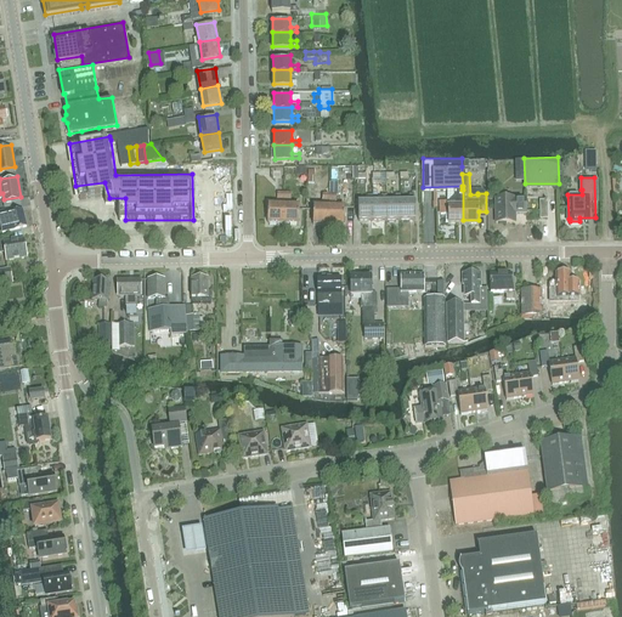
[(463,190),(462,190),(456,190),(457,202),(448,202),(448,220),(463,220),(463,190)]
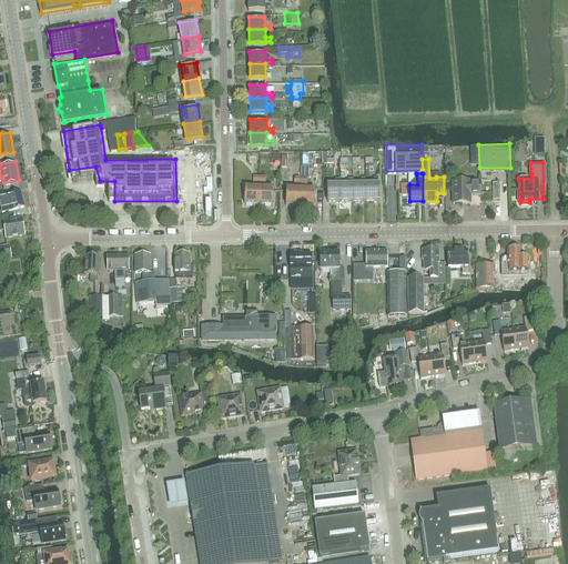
[(286,202),(300,202),(301,174),(294,174),(294,185),(286,185),(286,202)]
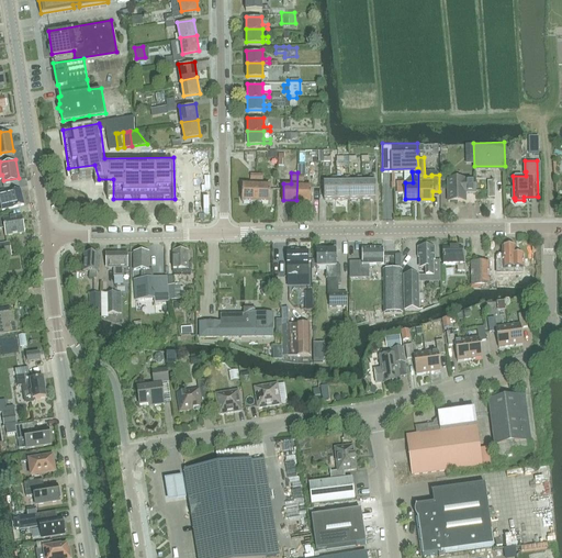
[(298,173),(296,200),(311,201),(311,183),(303,183),(304,173),(298,173)]
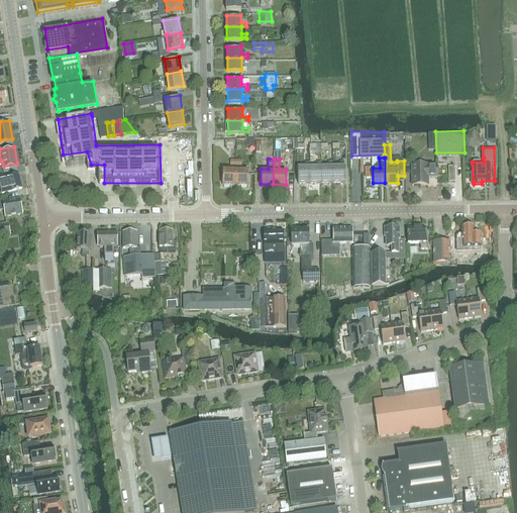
[(333,180),(333,166),(332,166),(332,159),(328,159),(328,166),(322,166),(322,180),(333,180)]
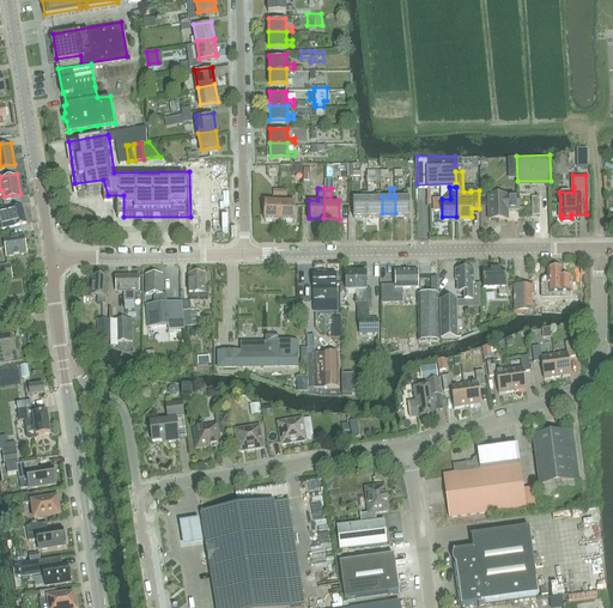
[(404,195),(395,196),(395,213),(410,213),(408,195),(408,188),(402,188),(404,195)]
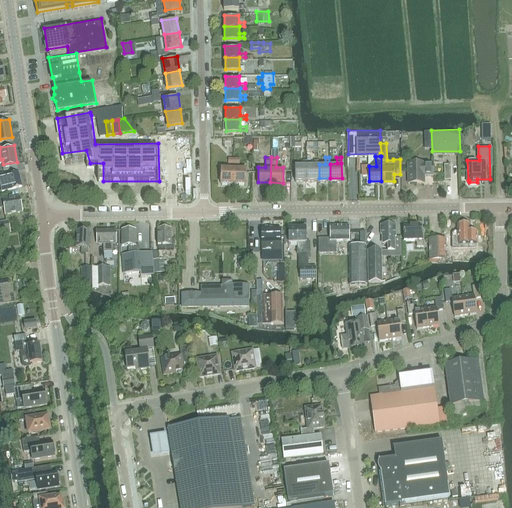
[(308,179),(307,164),(306,158),(302,158),(303,164),(296,165),(297,179),(308,179)]
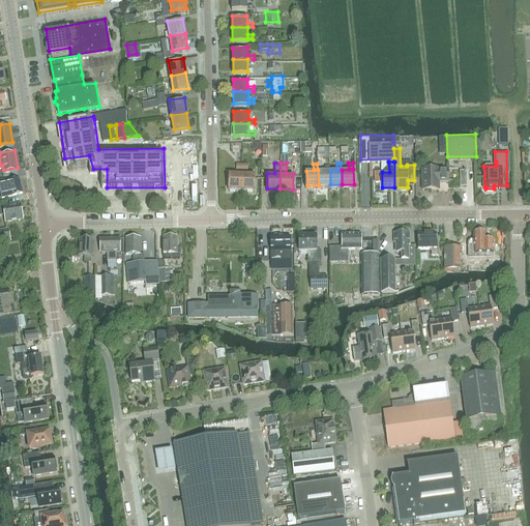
[(330,184),(330,170),(329,170),(329,164),(325,164),(325,170),(318,170),(319,185),(330,184)]
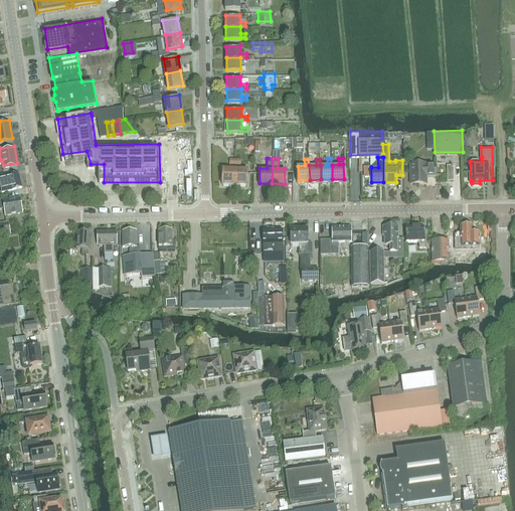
[(426,174),(436,174),(436,162),(426,162),(426,161),(410,162),(410,182),(426,181),(426,174)]
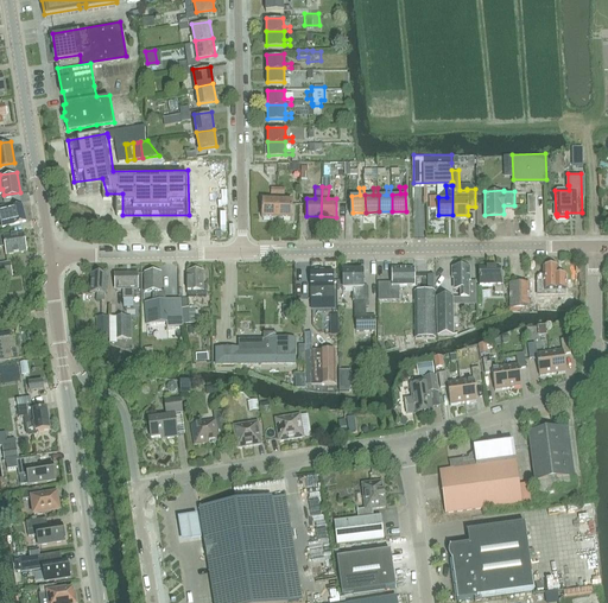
[(263,196),(261,214),(277,215),(278,197),(263,196)]
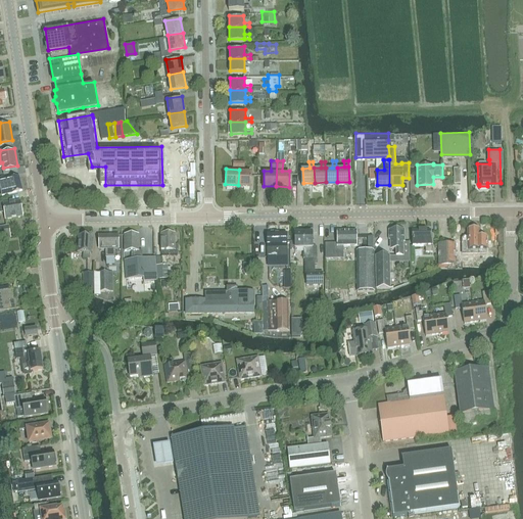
[(239,170),(238,185),(251,185),(251,170),(239,170)]
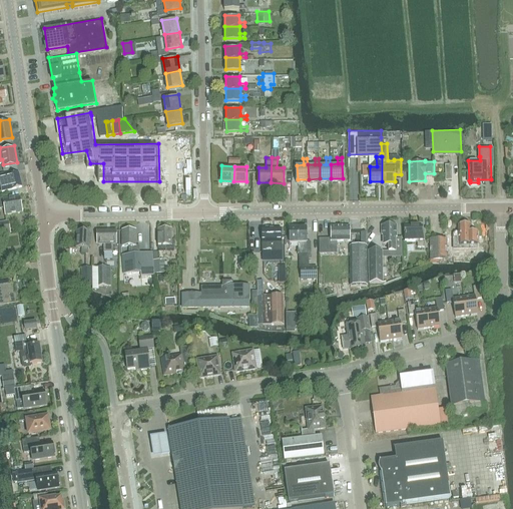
[(18,170),(3,173),(0,174),(0,181),(2,188),(22,183),(18,170)]
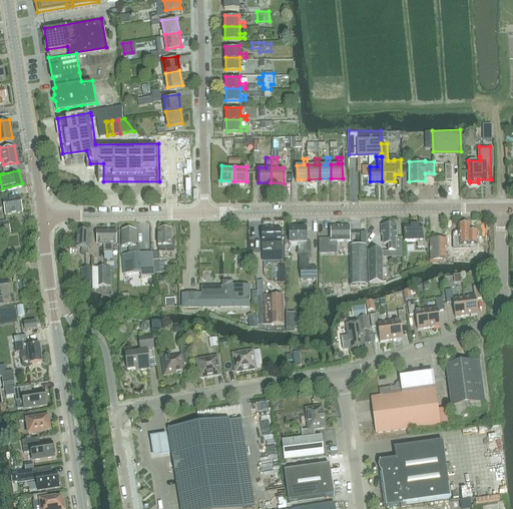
[(22,207),(23,205),(23,202),(21,201),(20,194),(3,196),(3,194),(0,194),(0,205),(4,205),(5,212),(22,209),(22,207)]
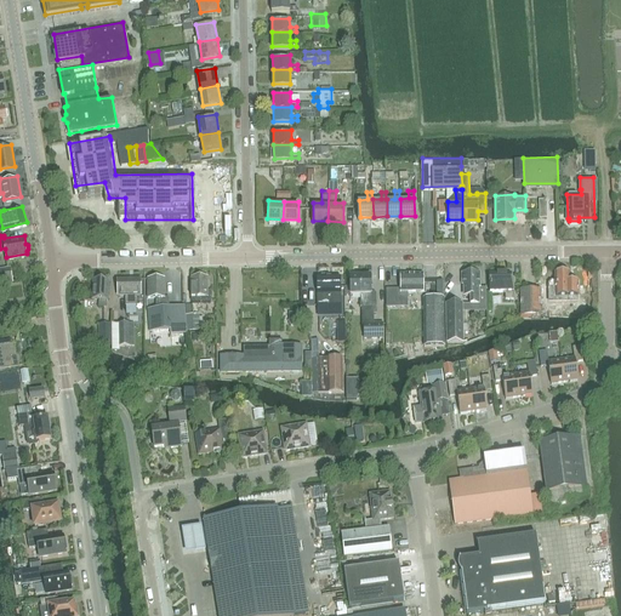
[(10,264),(0,266),(0,280),(12,279),(10,264)]
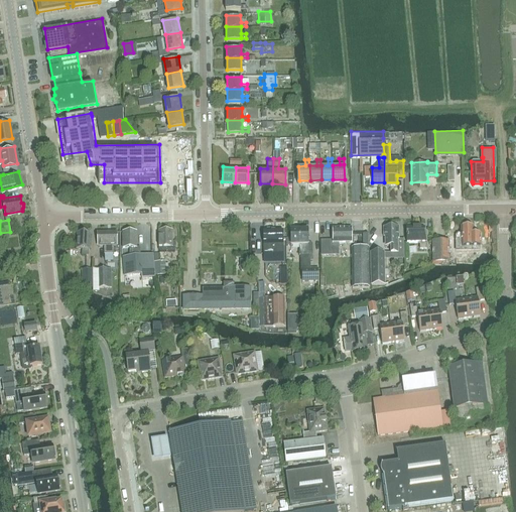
[(456,233),(456,244),(462,244),(462,245),(475,245),(475,243),(481,243),(481,230),(474,231),(473,223),(461,223),(461,230),(458,230),(456,233)]
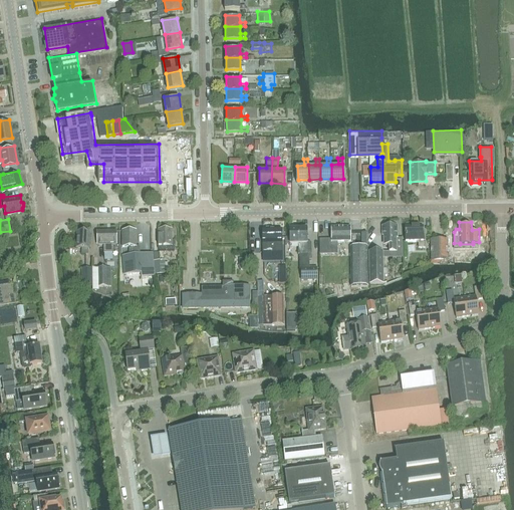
[(401,234),(398,234),(398,223),(382,224),(382,233),(384,233),(384,242),(389,242),(389,253),(395,252),(402,252),(401,234)]
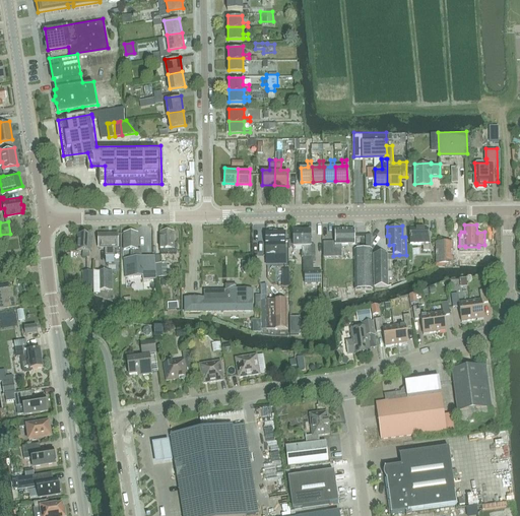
[(411,254),(411,242),(424,242),(424,248),(430,248),(430,241),(428,241),(428,226),(410,226),(410,242),(406,242),(407,254),(411,254)]
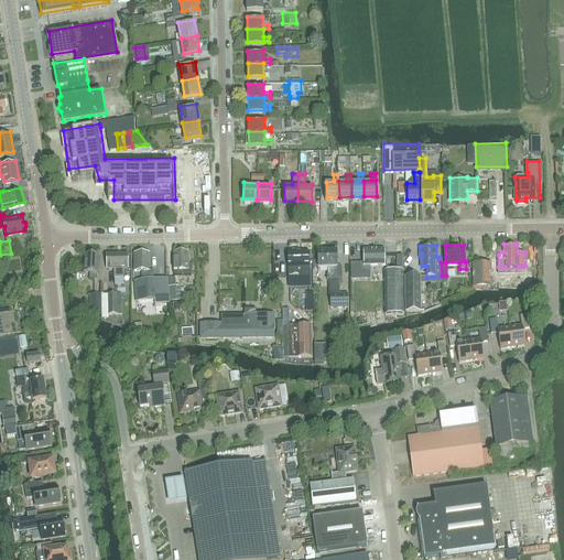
[(364,264),(387,264),(387,255),(386,255),(384,254),(384,246),(364,246),(364,264)]
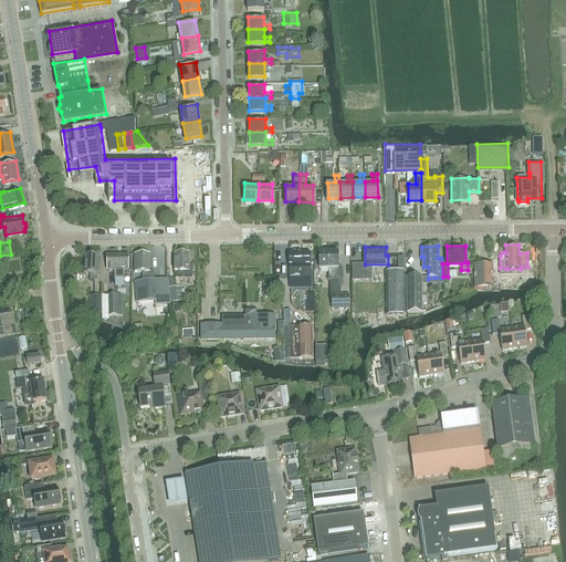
[(290,264),(291,282),(311,282),(310,264),(311,264),(310,249),(299,249),(297,248),(293,248),(292,249),(289,249),(290,264)]
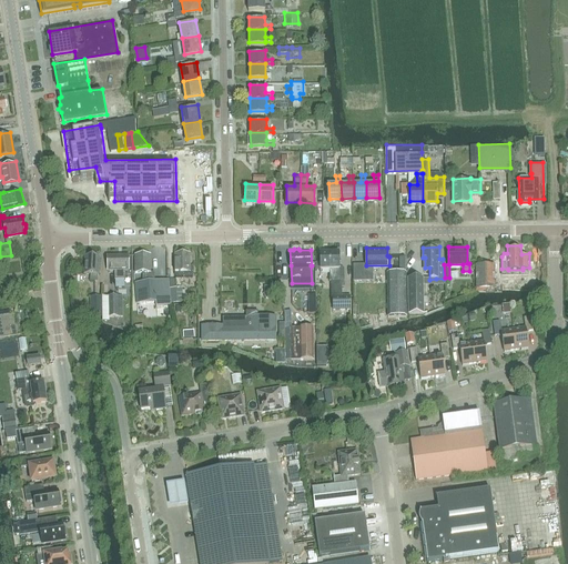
[(330,278),(345,278),(345,265),(340,267),(338,250),(321,250),(321,267),(330,267),(330,278)]
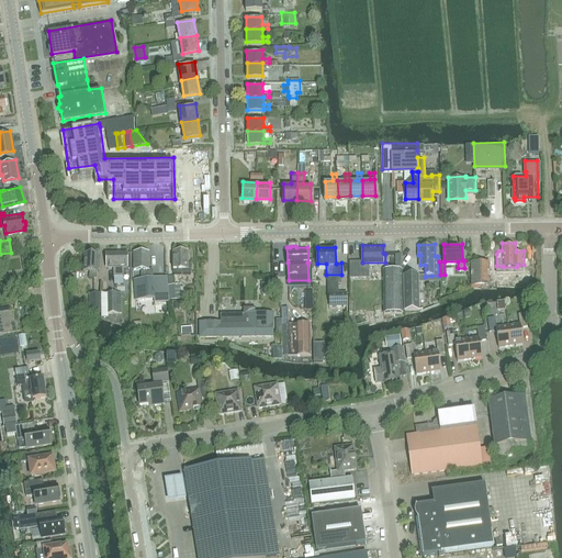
[(154,294),(154,300),(161,299),(160,275),(154,275),(153,266),(148,266),(148,248),(134,248),(134,267),(141,267),(141,276),(134,277),(135,296),(154,294)]
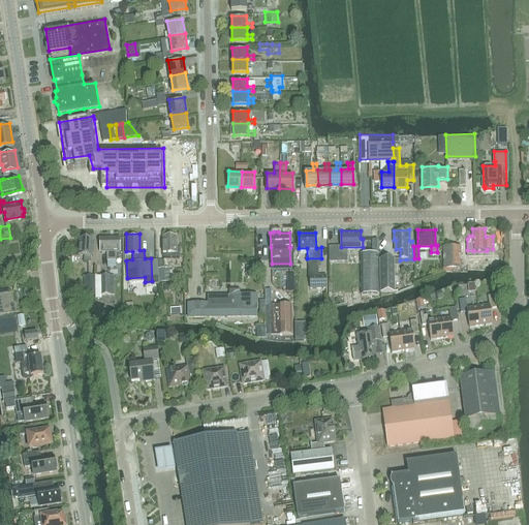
[(163,254),(172,254),(180,254),(180,245),(177,245),(177,234),(162,234),(163,250),(163,254)]
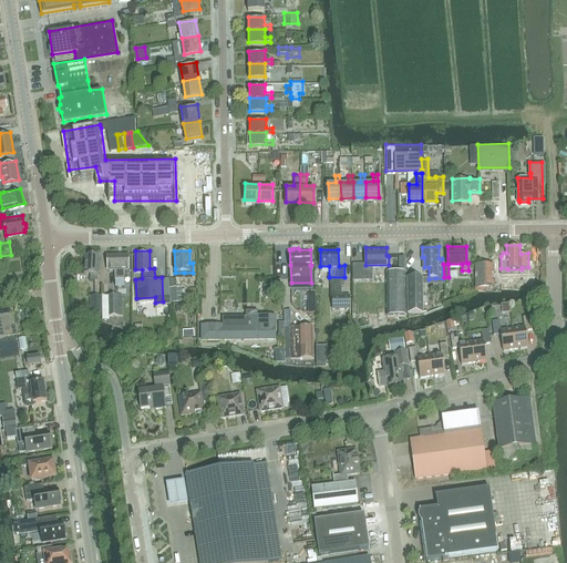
[(124,275),(124,266),(129,266),(127,252),(107,252),(107,267),(114,267),(114,276),(124,275)]
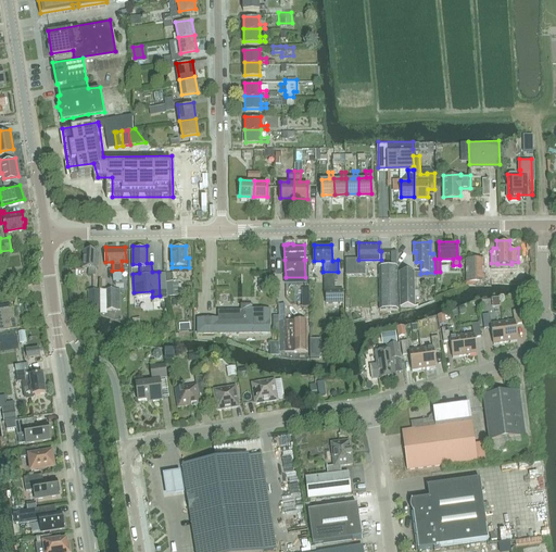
[(97,265),(98,249),(83,248),(83,264),(89,265),(88,271),(95,272),(96,265),(97,265)]
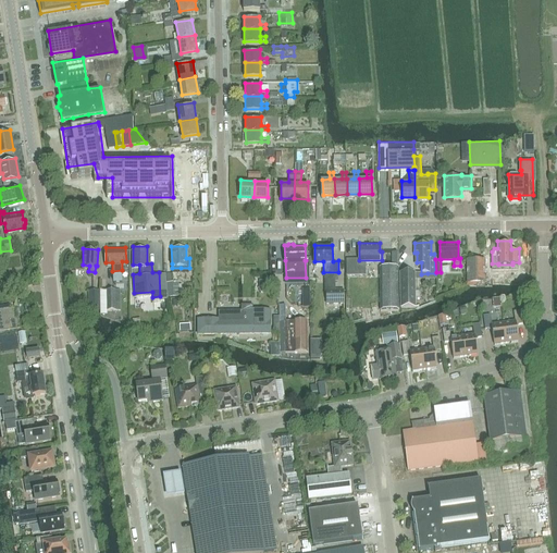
[(485,274),(484,256),(467,257),(467,280),(485,280),(485,274)]
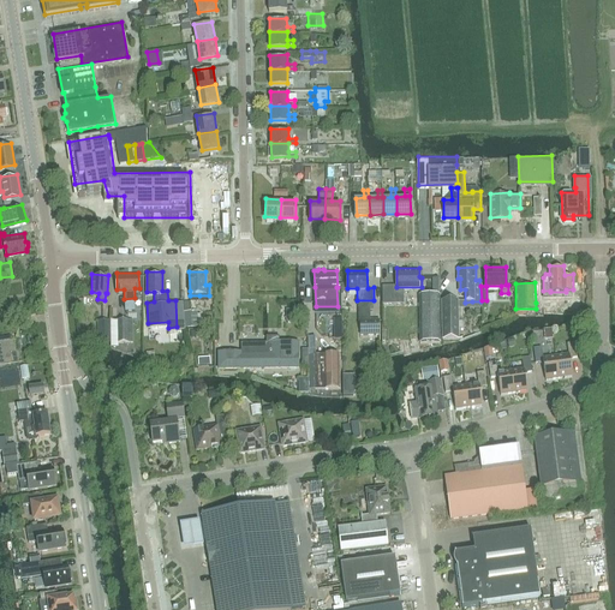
[(419,340),(440,339),(439,291),(418,292),(419,340)]
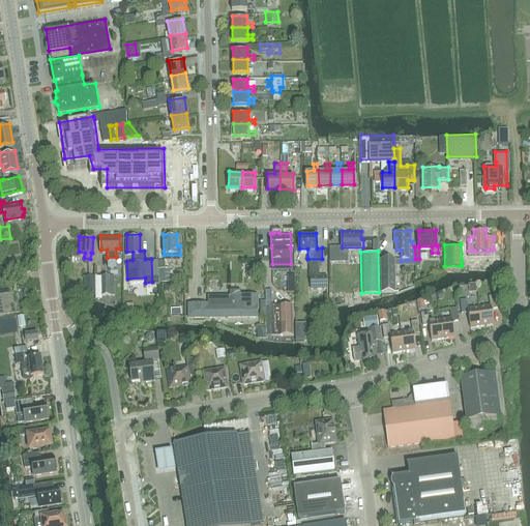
[(335,271),(339,271),(339,286),(352,285),(352,253),(339,253),(334,253),(335,271)]
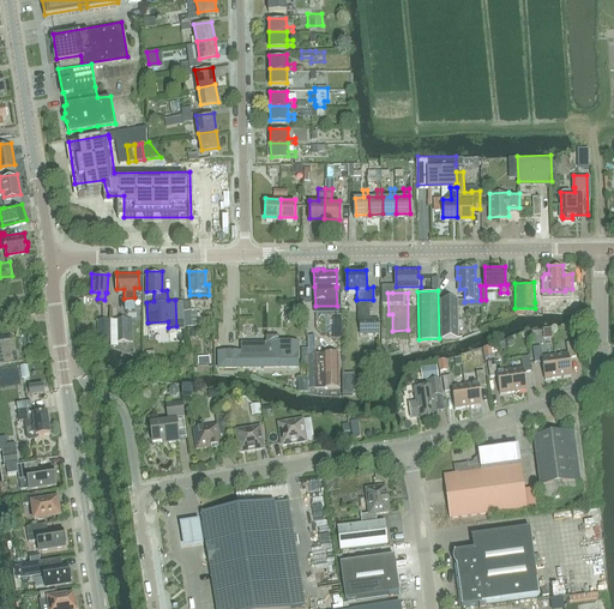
[(441,335),(457,335),(457,296),(441,297),(441,335)]
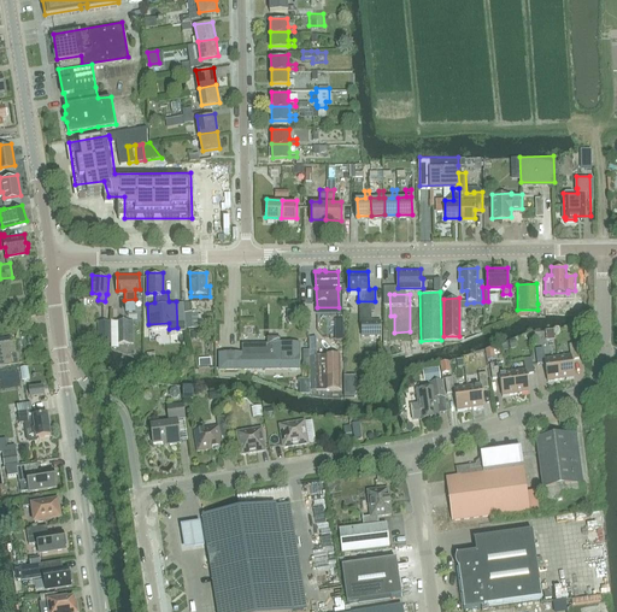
[(186,325),(199,324),(197,309),(183,310),(186,325)]
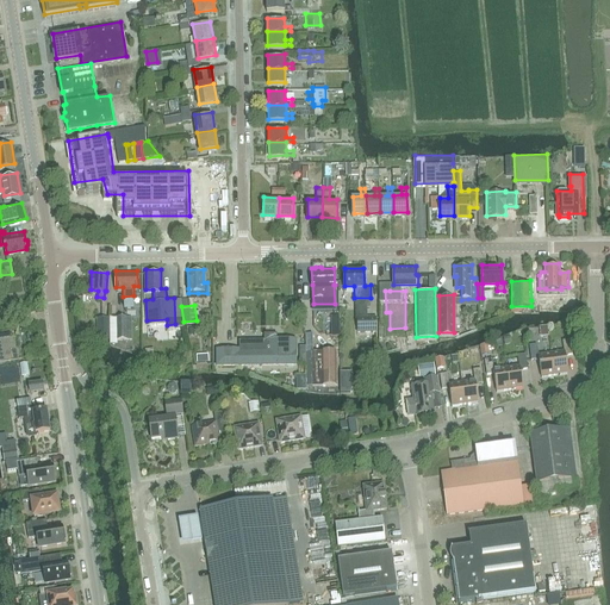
[(375,313),(356,313),(356,329),(377,329),(375,313)]
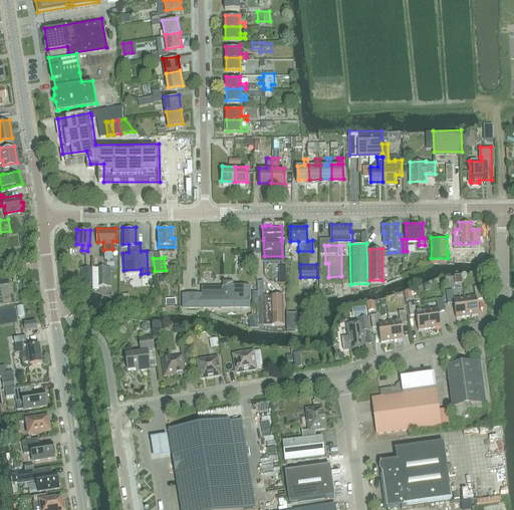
[(91,281),(91,265),(81,265),(81,281),(91,281)]
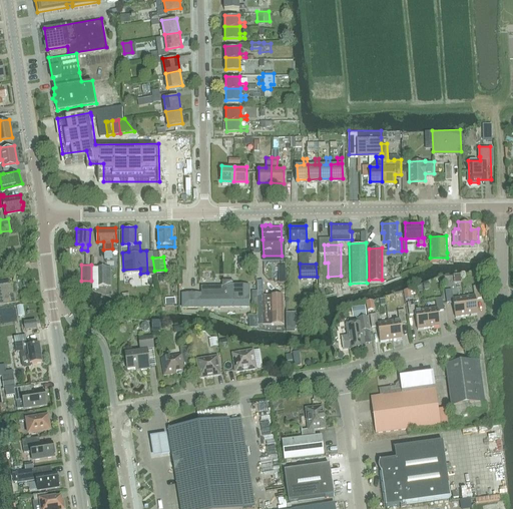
[(111,283),(110,265),(92,265),(92,287),(98,287),(98,283),(111,283)]
